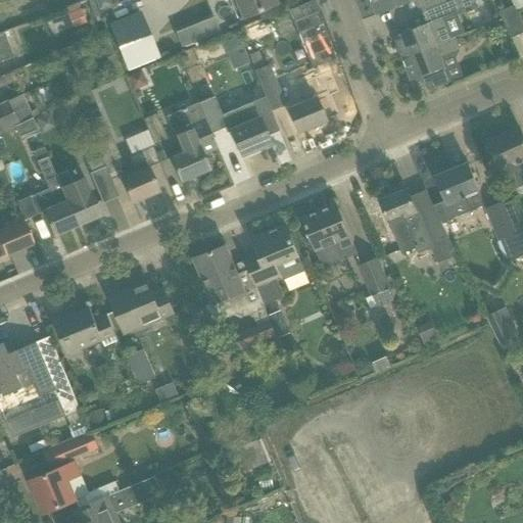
[(234,0),(242,18),(276,4),(274,0),(234,0)]
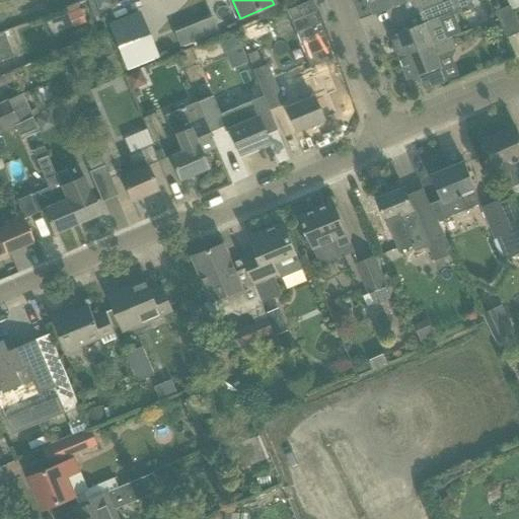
[(368,0),(374,15),(408,3),(413,1),(417,12),(442,2),(440,0),(368,0)]
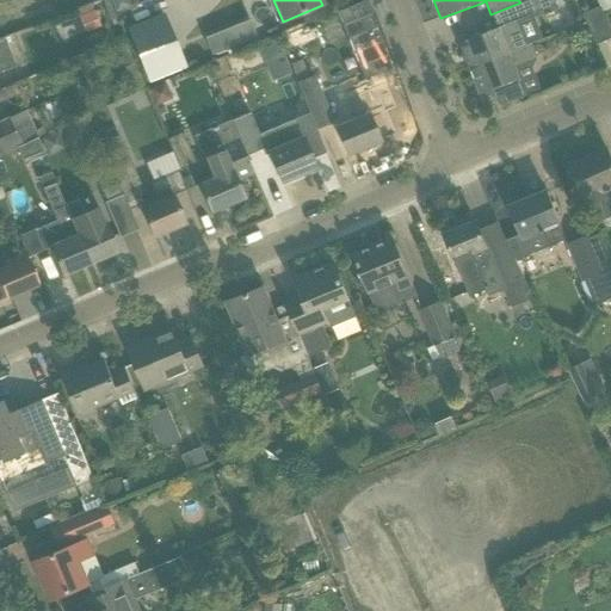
[(461,43),(470,69),(532,44),(531,44),(529,45),(518,20),(554,6),(551,0),(526,0),(520,2),(491,14),(497,29),(461,43)]
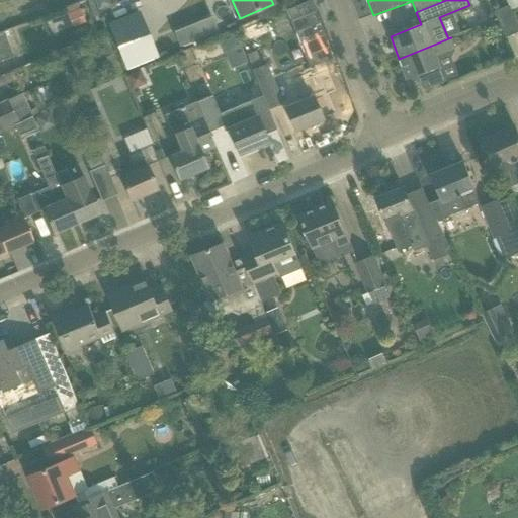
[(495,12),(506,38),(517,32),(517,23),(513,13),(510,6),(495,12)]
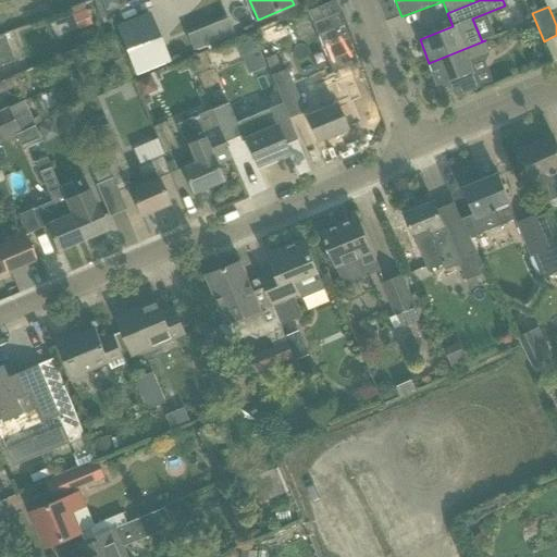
[(85,11),(72,16),(77,28),(90,24),(85,11)]
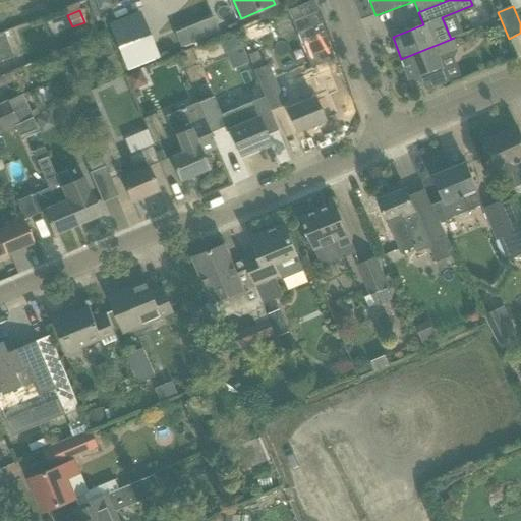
[(138,12),(108,24),(127,69),(157,58),(138,12)]
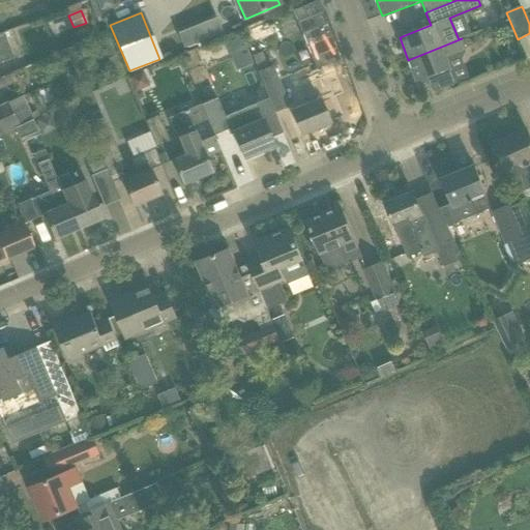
[(174,28),(178,45),(218,33),(214,18),(174,28)]
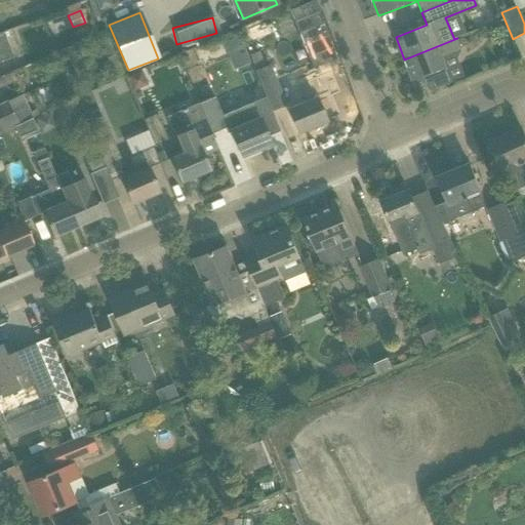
[(105,32),(95,35),(99,44),(107,59),(116,79),(125,75),(109,40),(108,41),(105,32)]
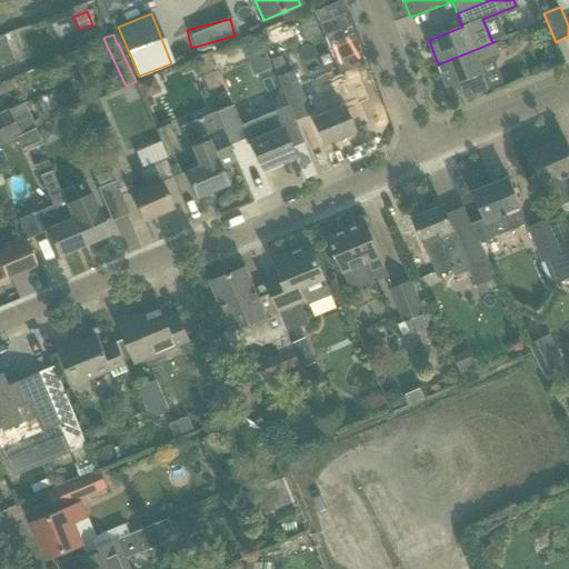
[(0,36),(0,67),(13,61),(3,36),(0,36)]
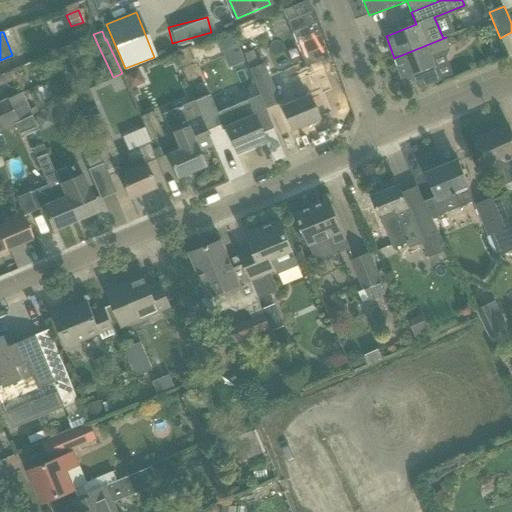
[(230,34),(214,39),(224,67),(239,62),(230,34)]
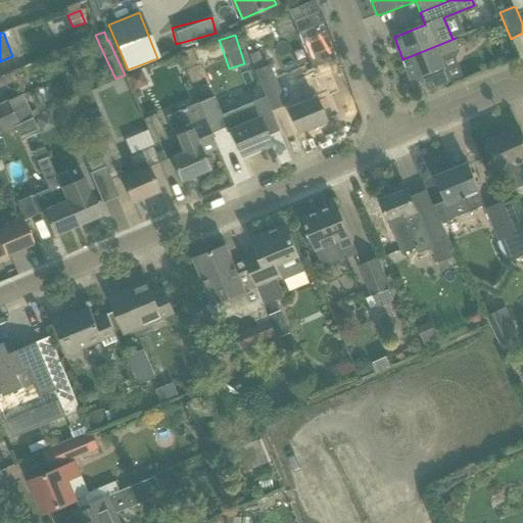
[(423,77),(428,91),(450,83),(441,58),(461,51),(456,38),(402,59),(412,81),(423,77)]
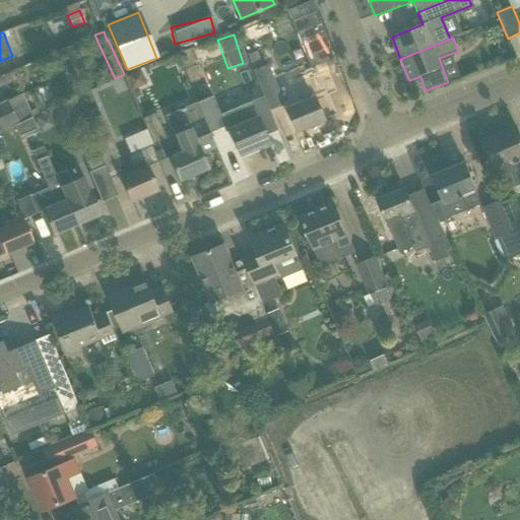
[(265,95),(270,110),(282,105),(266,65),(262,66),(256,52),(248,55),(265,95)]
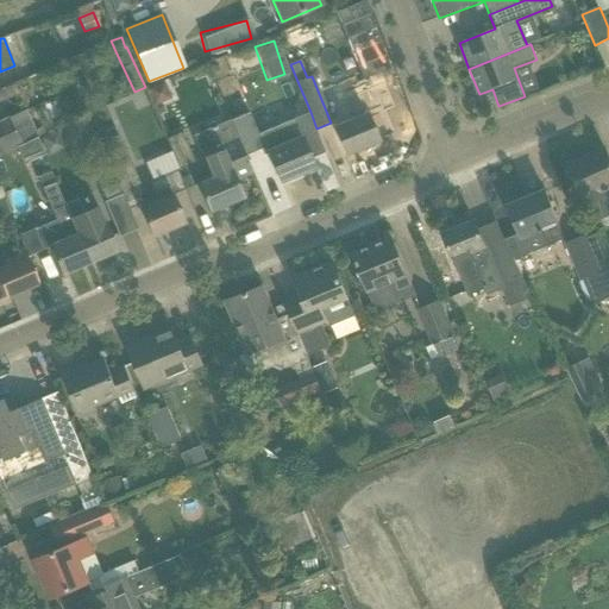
[(349,121),(333,127),(345,155),(378,140),(368,114),(375,112),(362,81),(339,89),(337,90),(349,121)]
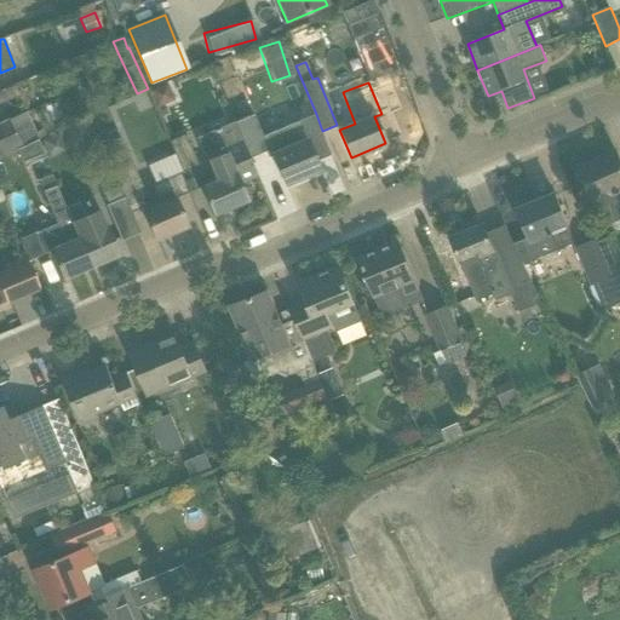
[(167,84),(149,91),(156,108),(174,101),(167,84)]
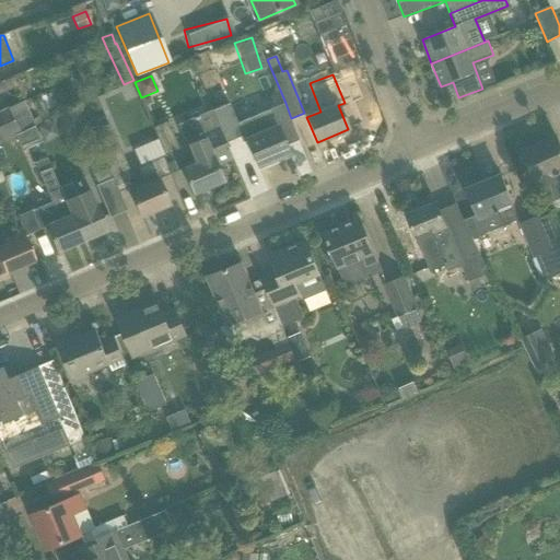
[(0,142),(33,127),(34,127),(34,126),(43,123),(39,117),(33,120),(24,101),(8,108),(8,107),(0,111),(0,142)]
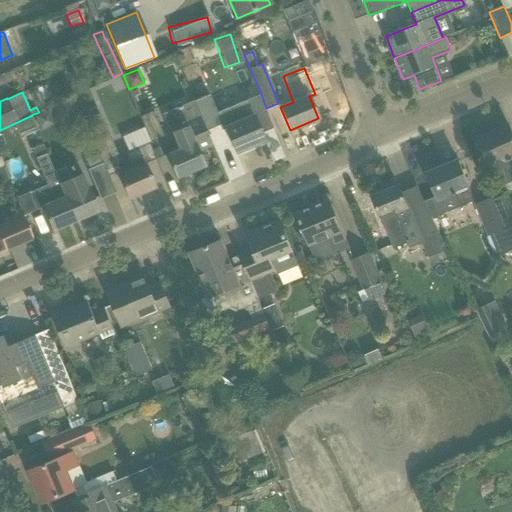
[(195,101),(194,101),(202,120),(207,130),(220,125),(221,130),(225,128),(235,153),(264,141),(260,133),(272,129),(258,95),(246,100),(231,107),(217,113),(209,95),(208,95),(195,101)]
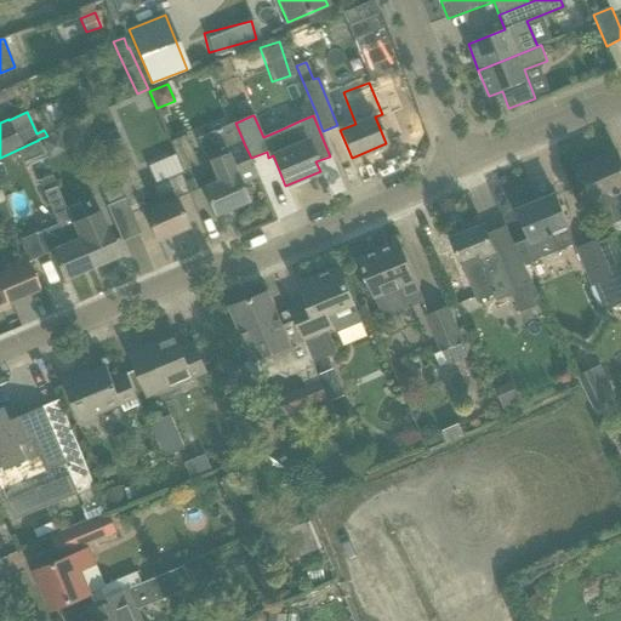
[(43,141),(49,159),(66,152),(60,135),(43,141)]
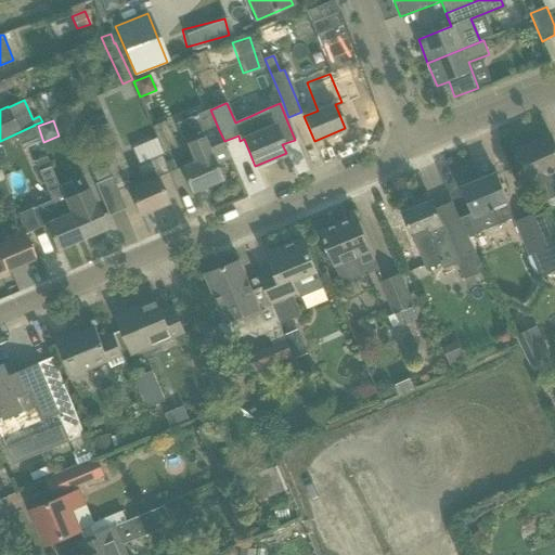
[(153,126),(164,153),(177,147),(166,120),(153,126)]
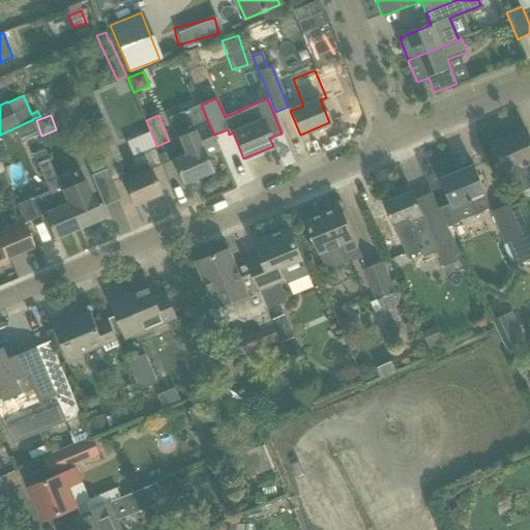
[(104,158),(101,159),(106,170),(108,170),(112,180),(124,175),(121,170),(125,168),(111,136),(104,118),(89,124),(96,142),(104,158)]
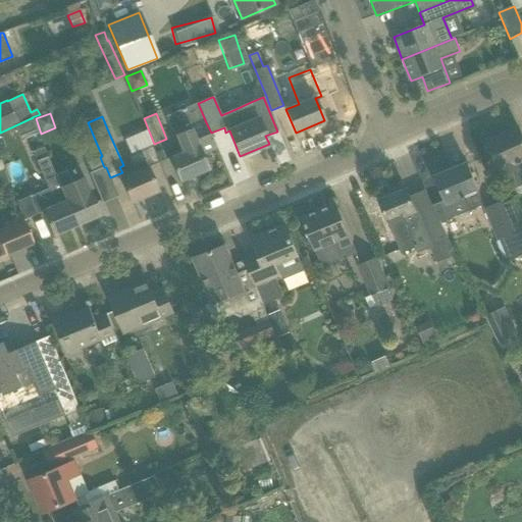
[(170,159),(179,181),(208,169),(202,155),(216,149),(203,118),(172,129),(174,135),(173,135),(181,155),(170,159)]
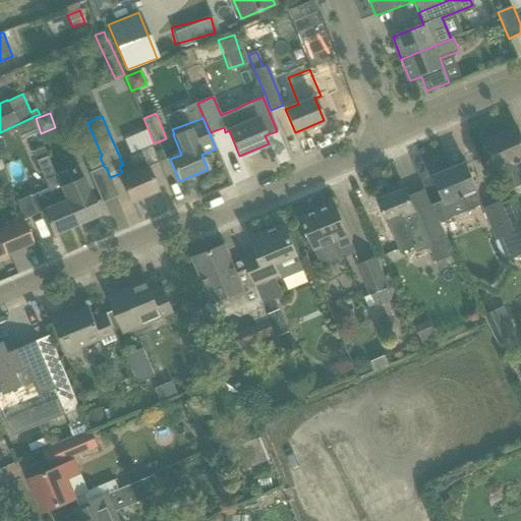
[(487,140),(509,190),(520,185),(520,173),(517,164),(520,161),(520,136),(517,127),(487,140)]
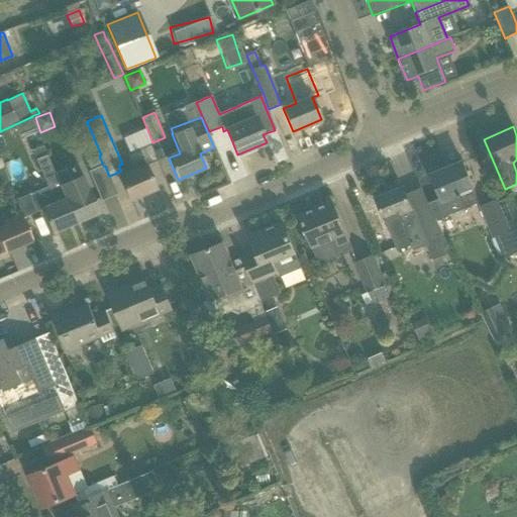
[(119,176),(129,200),(156,189),(145,164),(157,160),(149,143),(126,153),(133,170),(119,176)]
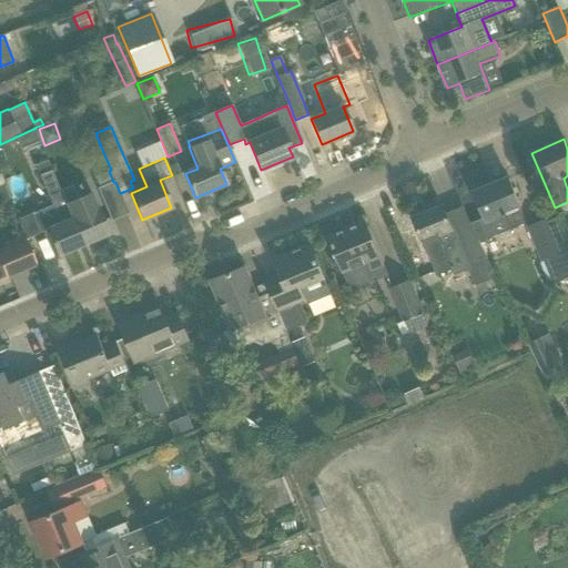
[(52,205),(31,214),(39,233),(47,230),(49,234),(59,255),(83,245),(61,190),(60,191),(51,171),(47,161),(36,165),(40,176),(48,195),(52,205)]
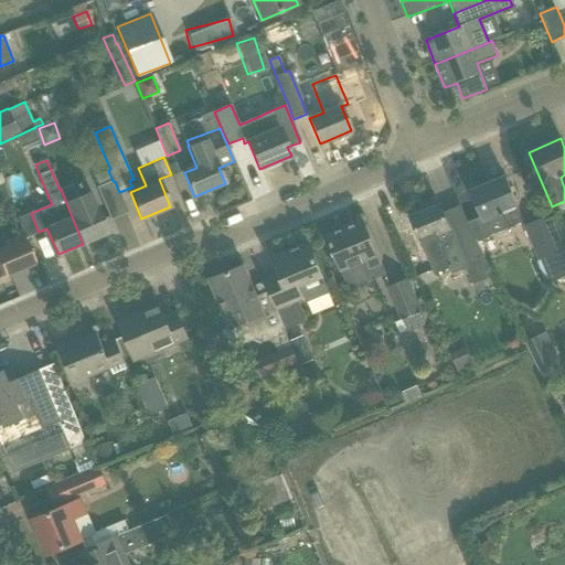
[(473,232),(475,235),(478,242),(480,247),(481,247),(480,244),(482,240),(522,223),(516,208),(518,206),(505,178),(471,192),(481,217),(469,223),(473,232)]
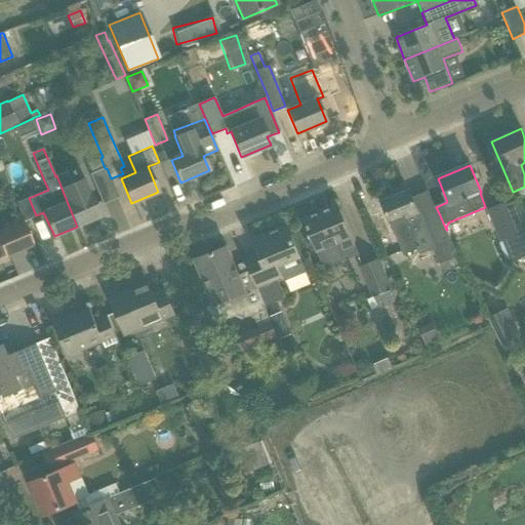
[(105,168),(89,175),(98,196),(103,204),(104,204),(117,198),(119,198),(111,178),(107,168),(105,168)]
